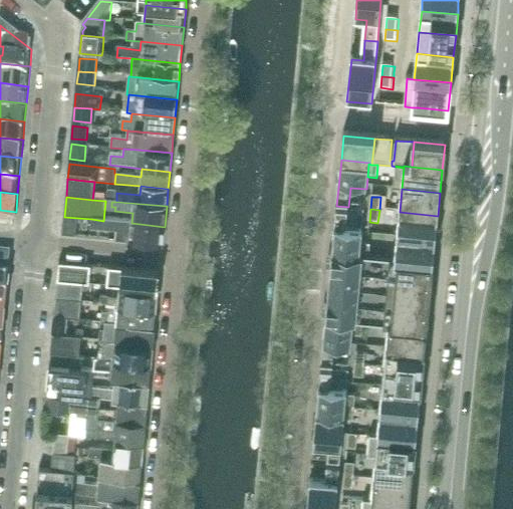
[(0,230),(11,232),(14,229),(16,212),(0,210),(0,230)]
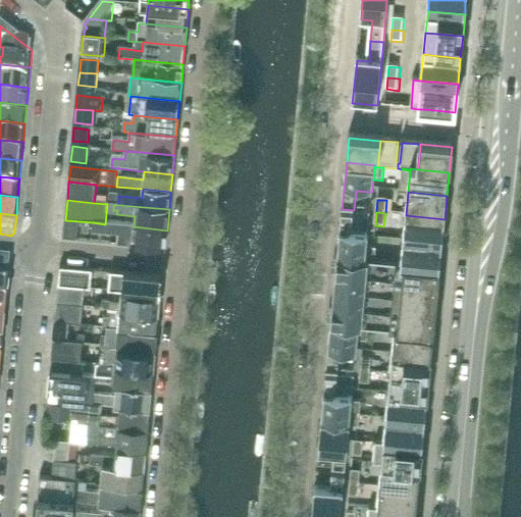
[(365,263),(365,262),(367,249),(368,237),(352,235),(353,215),(342,214),(337,260),(365,263)]
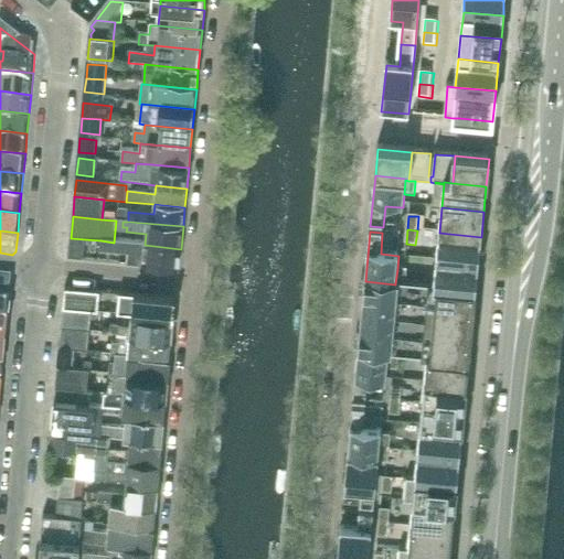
[(481,237),(439,233),(436,260),(478,265),(481,237)]
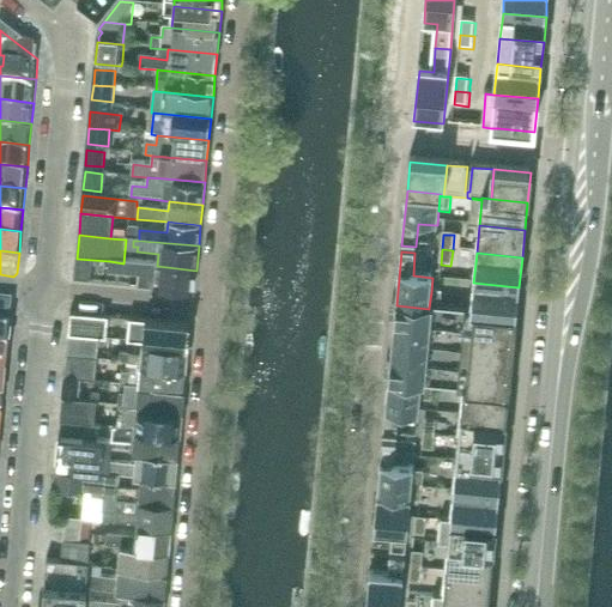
[(90,284),(92,260),(77,259),(74,283),(90,284)]
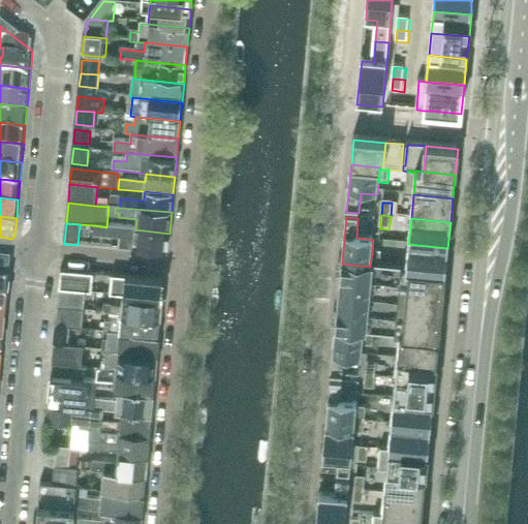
[(135,229),(106,227),(94,225),(93,239),(120,241),(119,249),(167,254),(169,234),(135,229)]
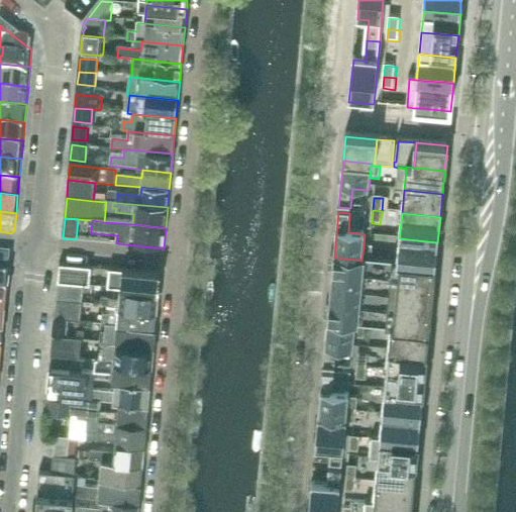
[(435,268),(437,242),(399,238),(397,263),(397,264),(435,268)]
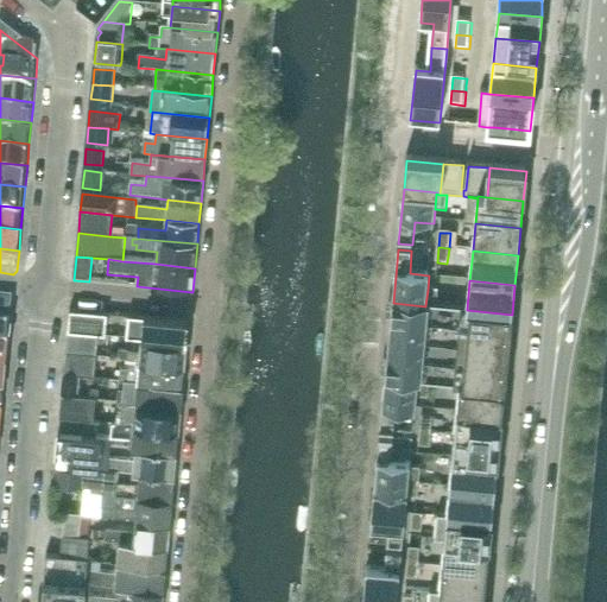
[(438,291),(428,290),(425,305),(436,306),(438,291)]
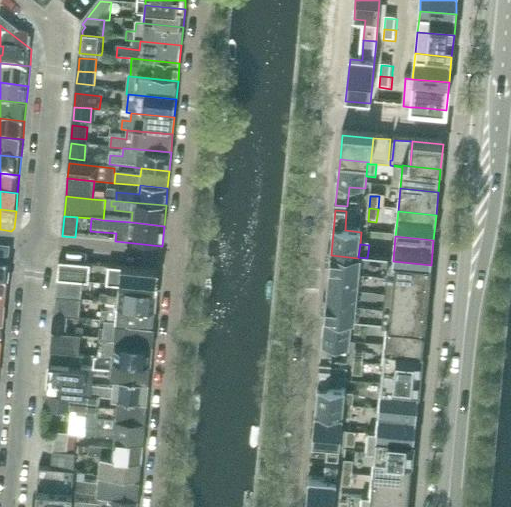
[(367,258),(358,257),(358,258),(331,255),(324,320),(352,322),(352,323),(361,324),(387,326),(387,325),(425,329),(431,265),(393,261),(393,260),(367,258)]
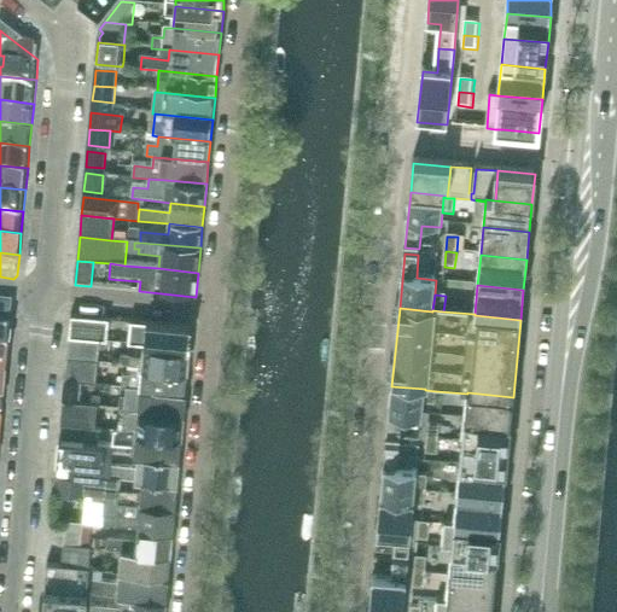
[(0,339),(11,342),(13,318),(0,315),(0,339)]
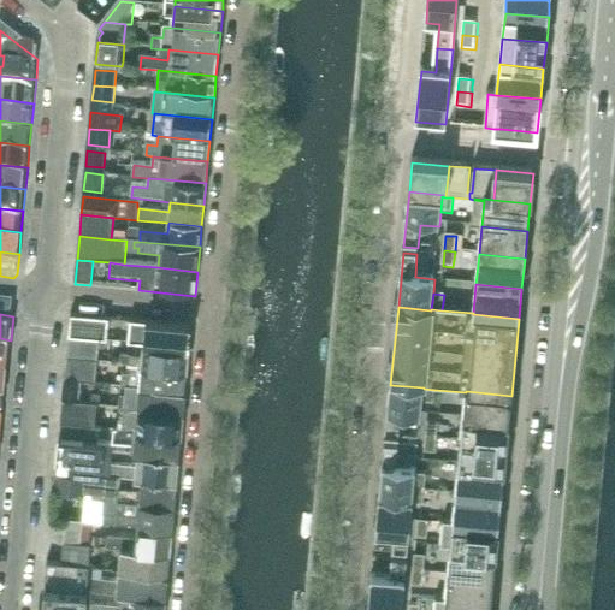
[(107,343),(108,321),(71,318),(69,339),(100,342),(107,343)]
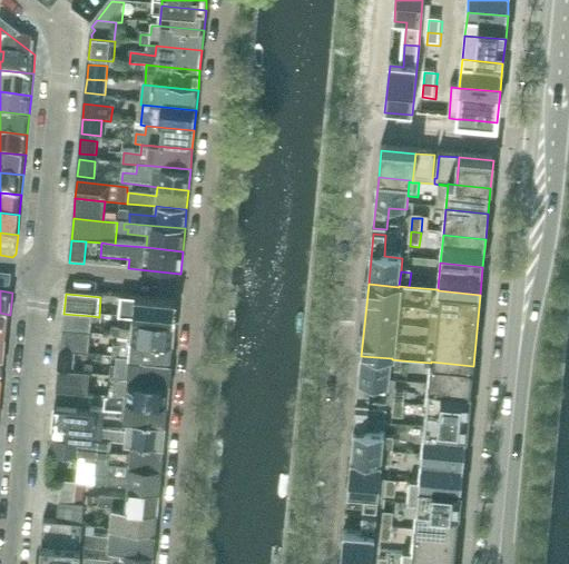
[(175,324),(177,304),(120,298),(119,319),(135,320),(175,324)]
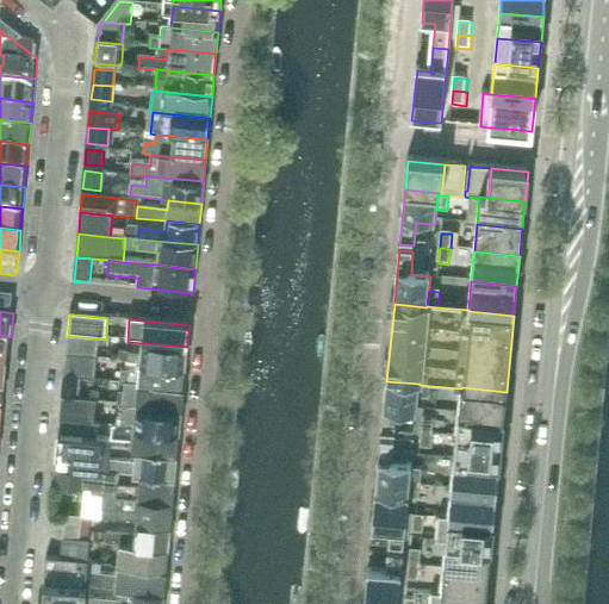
[(11,337),(0,335),(0,359),(8,360),(11,337)]
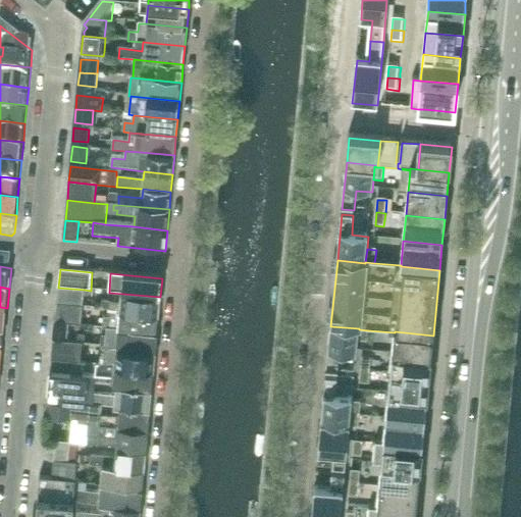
[(84,308),(85,290),(58,288),(57,306),(84,308)]
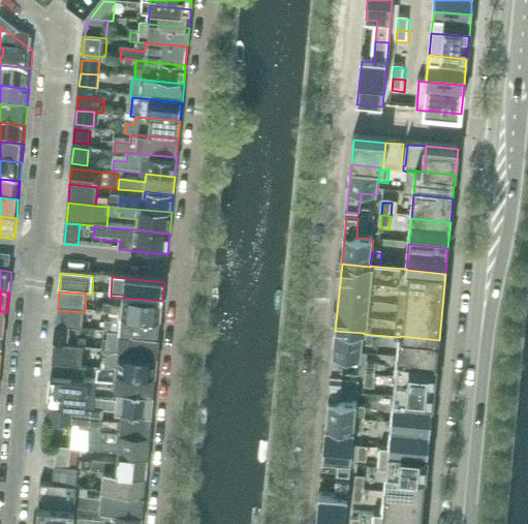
[(160,319),(162,301),(125,298),(124,307),(104,306),(104,314),(113,315),(126,316),(160,319)]
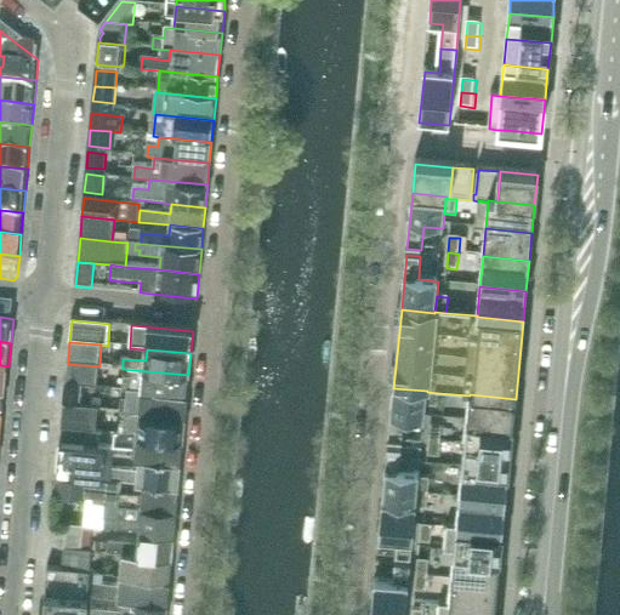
[(97,388),(100,366),(68,364),(66,385),(80,387),(97,388)]
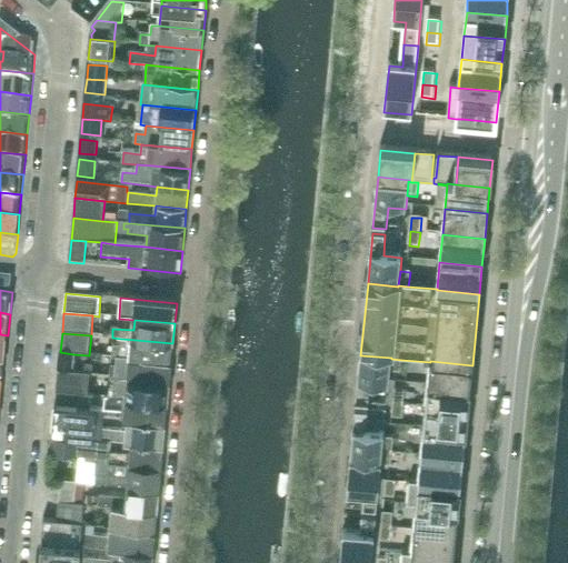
[(172,343),(136,340),(121,339),(120,348),(113,347),(112,358),(118,359),(117,360),(171,364),(172,343)]
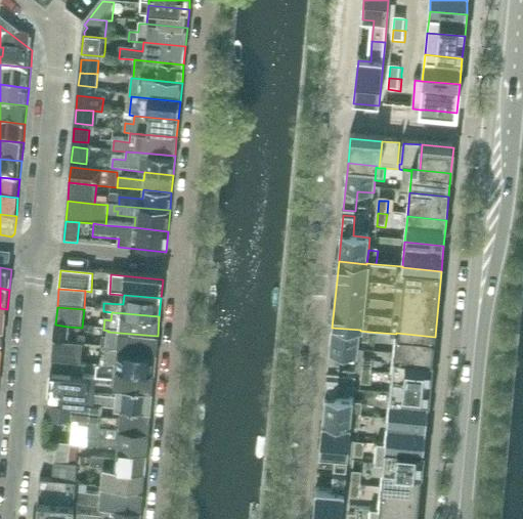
[(55,325),(53,344),(66,345),(67,345),(68,327),(55,325)]
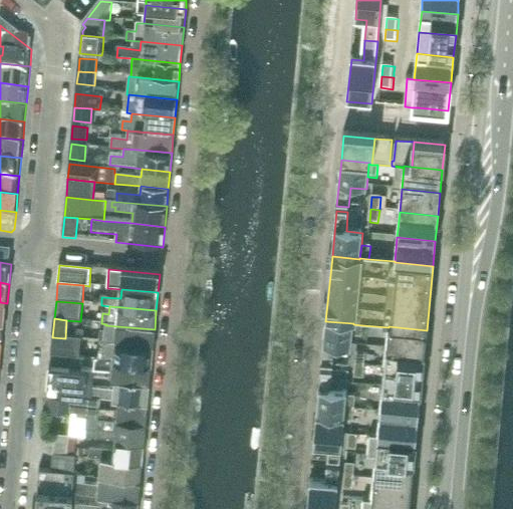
[(351,349),(352,337),(353,324),(353,323),(325,321),(321,366),(333,367),(334,348),(351,349)]
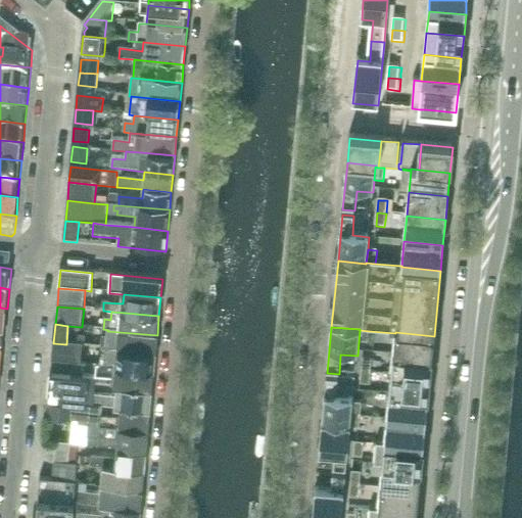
[(368,344),(369,331),(360,330),(359,343),(368,344)]
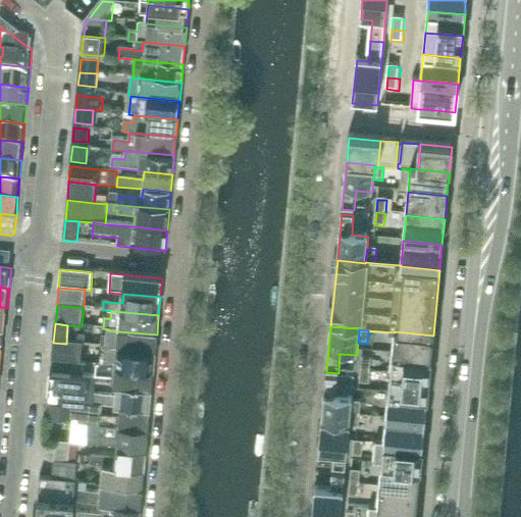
[(155,352),(157,334),(107,330),(106,347),(102,346),(102,347),(155,352)]
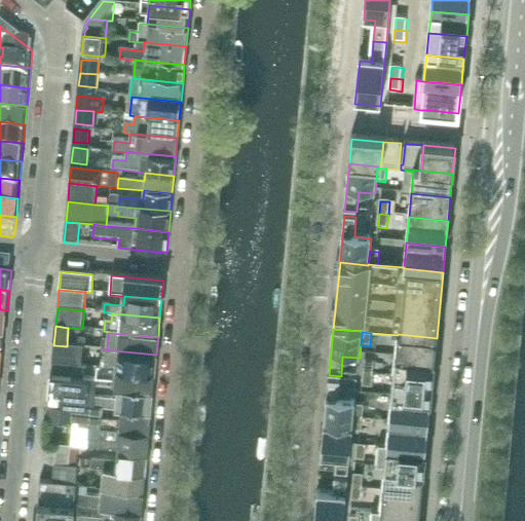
[(435,362),(437,338),(398,334),(398,335),(396,358),(435,362)]
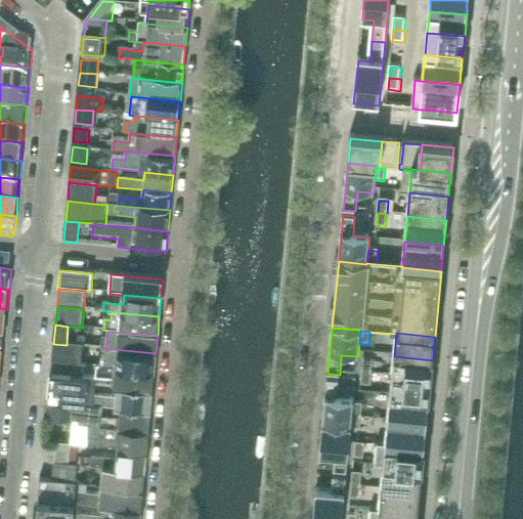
[(81,364),(83,346),(67,345),(66,345),(53,344),(51,361),(52,361),(81,364)]
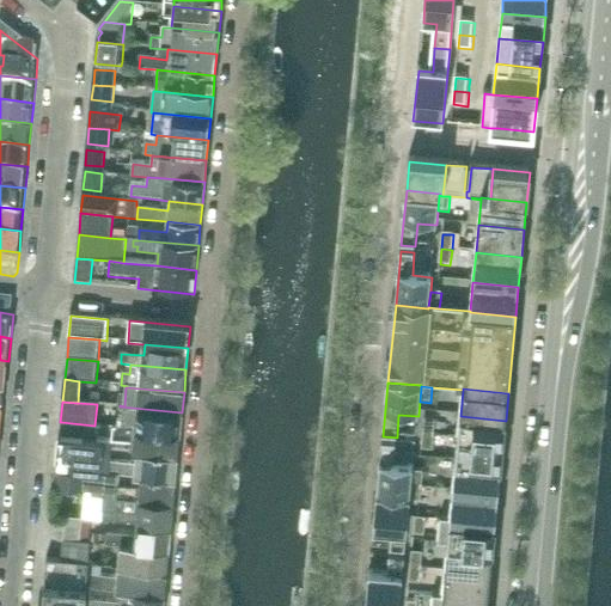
[(179,434),(182,412),(120,406),(117,428),(179,434)]
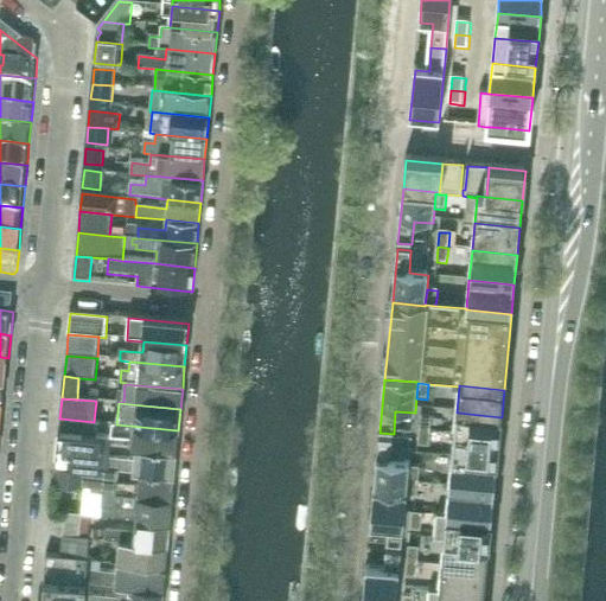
[(499,440),(502,417),(457,413),(454,435),(499,440)]
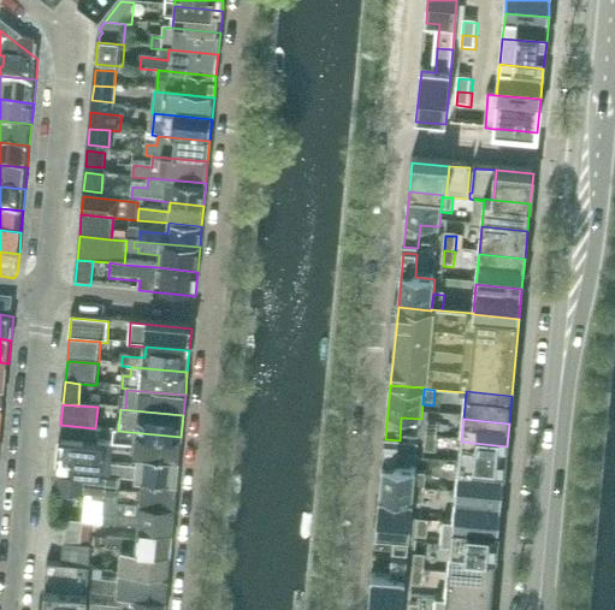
[(437,439),(438,425),(427,424),(426,439),(437,439)]
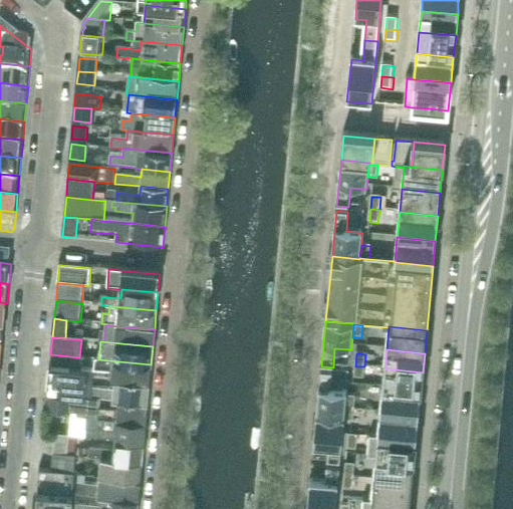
[(79,357),(51,354),(50,354),(49,368),(82,371),(83,358),(79,357)]
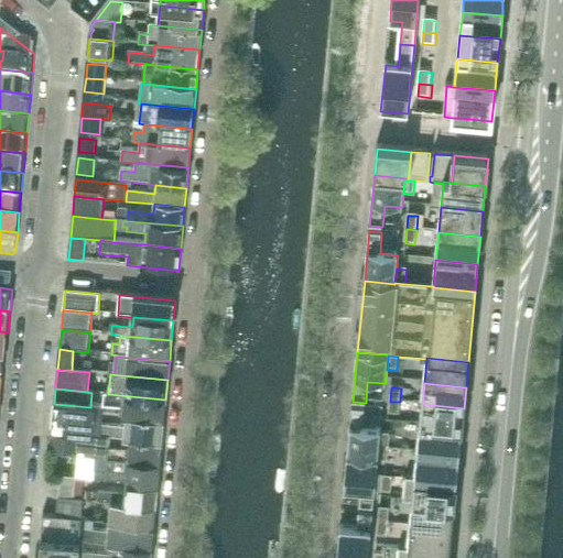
[(165,400),(108,394),(106,394),(105,405),(115,406),(116,405),(123,406),(122,417),(127,417),(132,418),(163,422),(165,400)]
